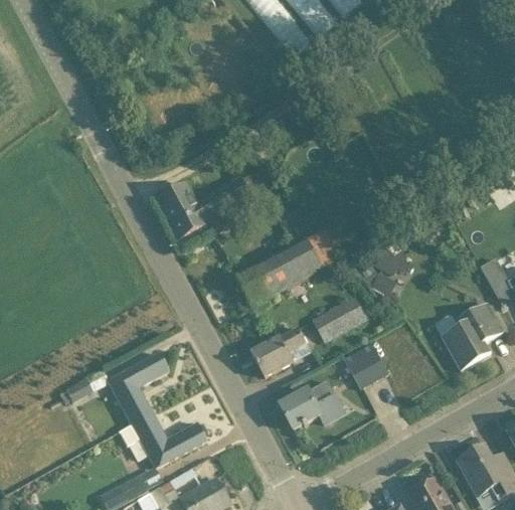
[(310,44),(276,0),(243,0),(289,60),(310,44)]
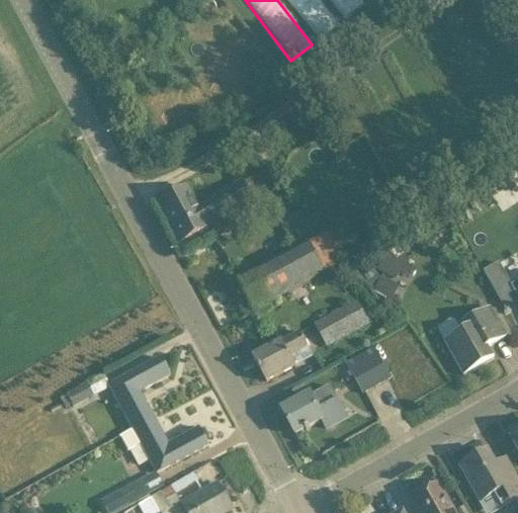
[(286,0),(317,39),(338,22),(320,0),(286,0)]
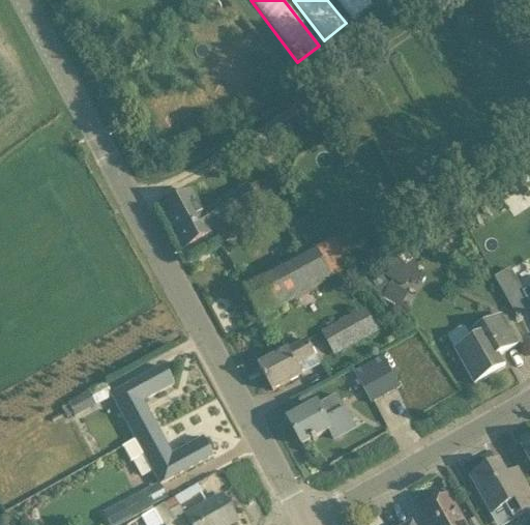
[(334,0),(349,19),(371,2),(369,0),(334,0)]
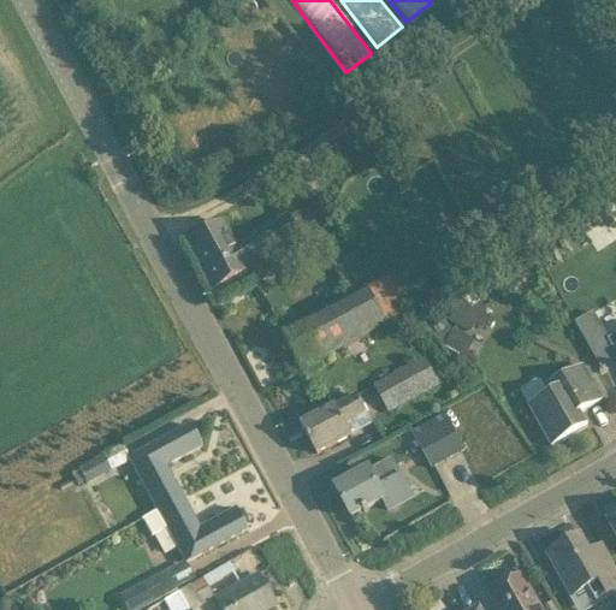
[(615,199),(599,207),(600,209),(593,213),(599,219),(606,221),(614,223),(615,223),(615,199)]
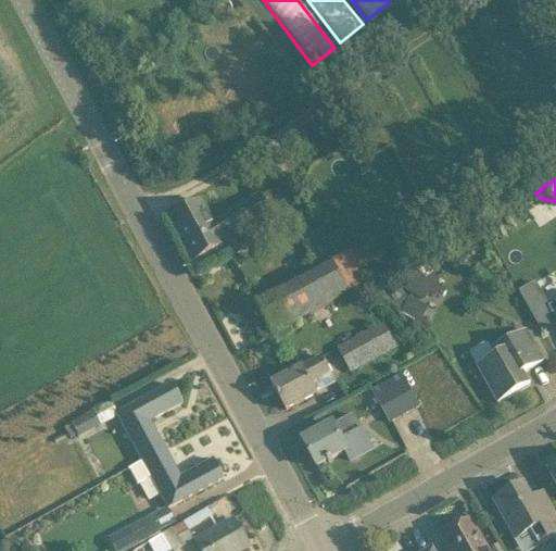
[(201,198),(191,203),(172,214),(196,259),(215,248),(289,207),(276,184),(261,191),(260,189),(212,216),(201,198)]
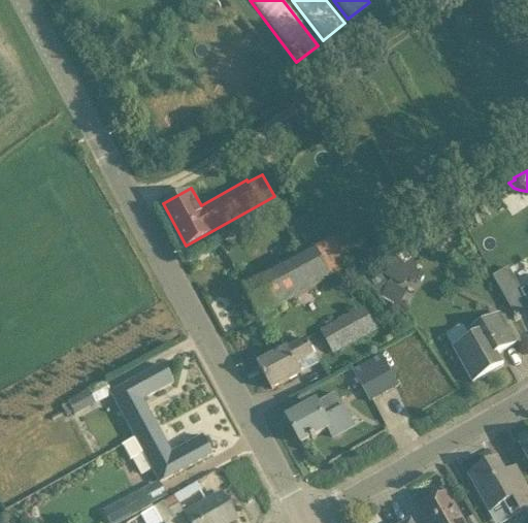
[(339,230),(262,272),(243,283),(260,314),(332,274),(331,273),(355,260),(339,230)]
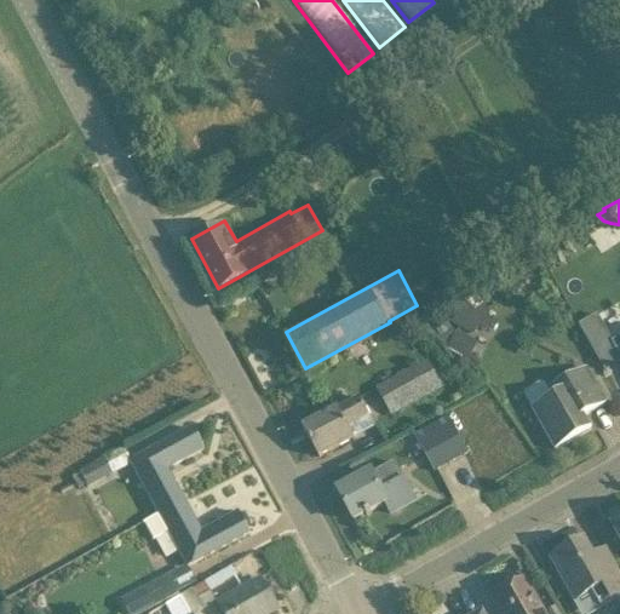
[(480,321),(486,311),(464,299),(453,320),(475,332),(480,321)]
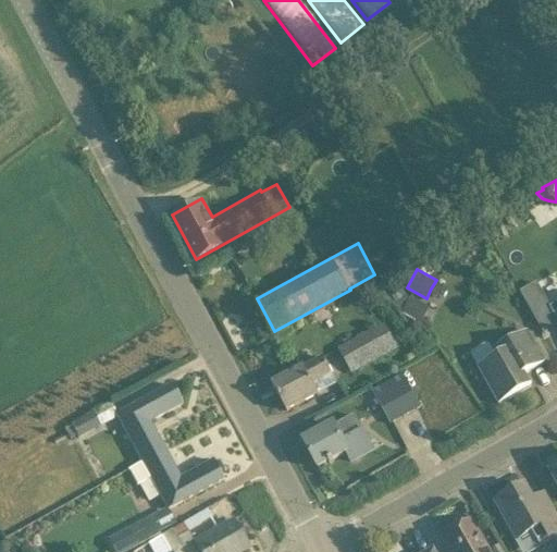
[(396,299),(404,309),(410,295),(407,292),(399,280),(388,286),(396,299)]
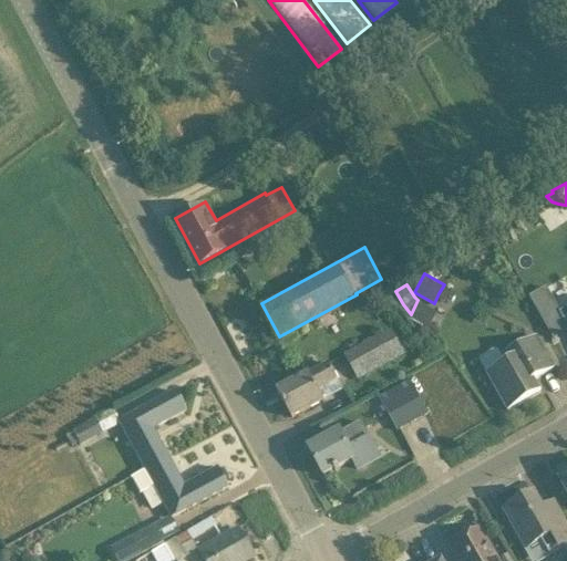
[(424,322),(433,307),(419,299),(418,300),(411,314),(410,314),(424,322)]
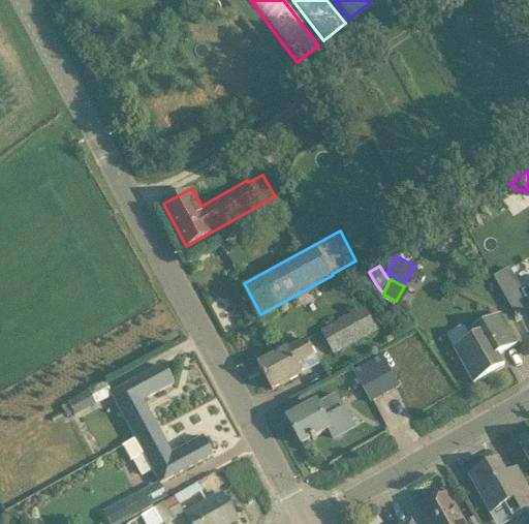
[(320,329),(334,351),(378,328),(365,304),(320,329)]
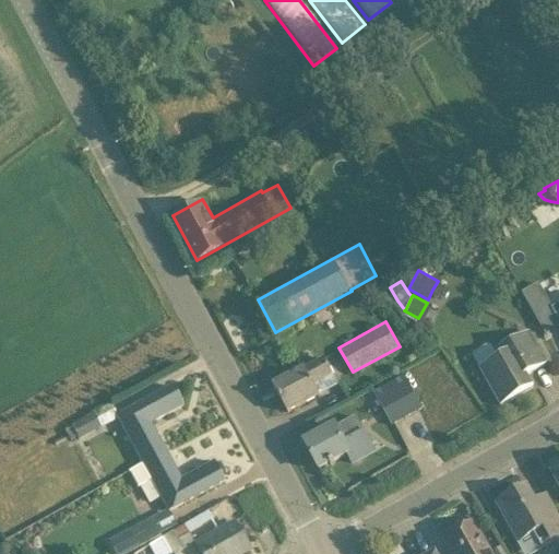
[(495,348),(498,354),(480,364),(490,382),(501,402),(534,384),(526,372),(547,360),(536,341),(530,328),(495,348)]
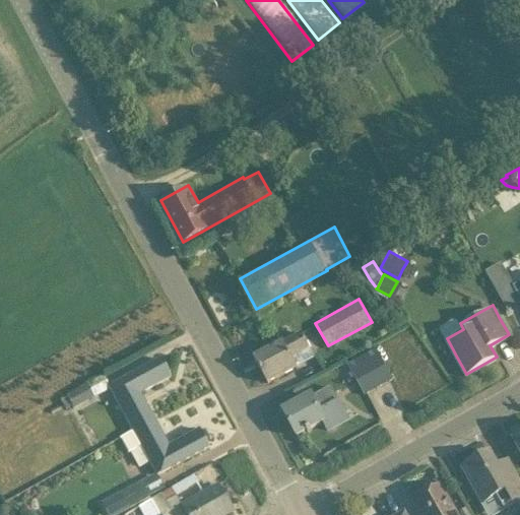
[(283,339),(259,352),(254,355),(268,380),(298,364),(293,355),(310,345),(302,331),(284,340),(283,339)]
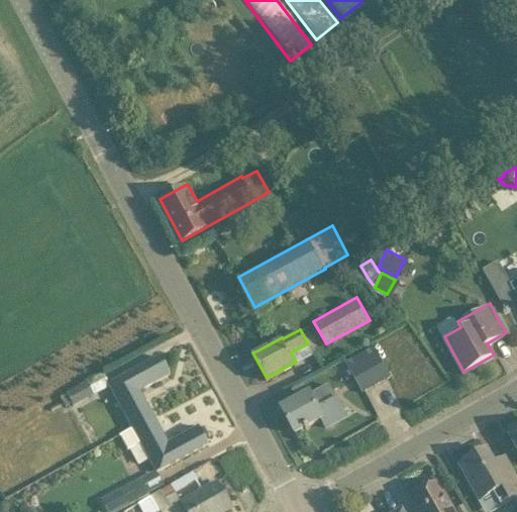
[(410,401),(441,384),(417,339),(385,357),(410,401)]
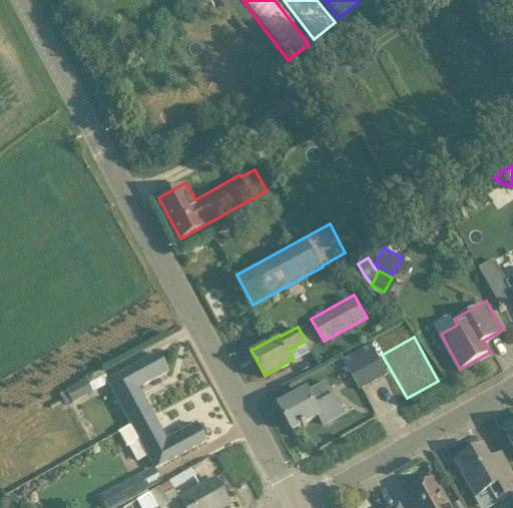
[(107,382),(130,423),(151,411),(137,386),(168,369),(158,351),(106,380),(107,382)]
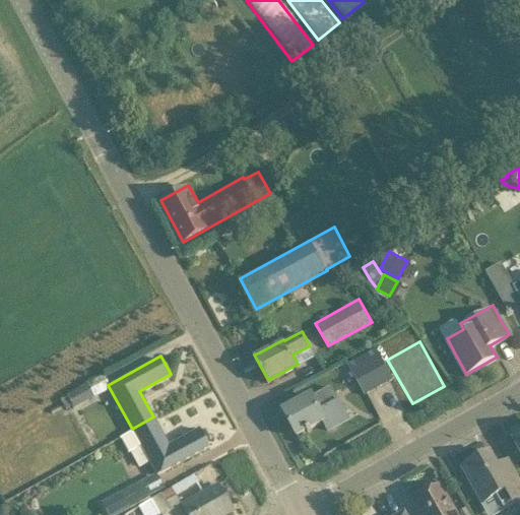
[(86,382),(67,393),(72,402),(73,405),(93,395),(86,382)]
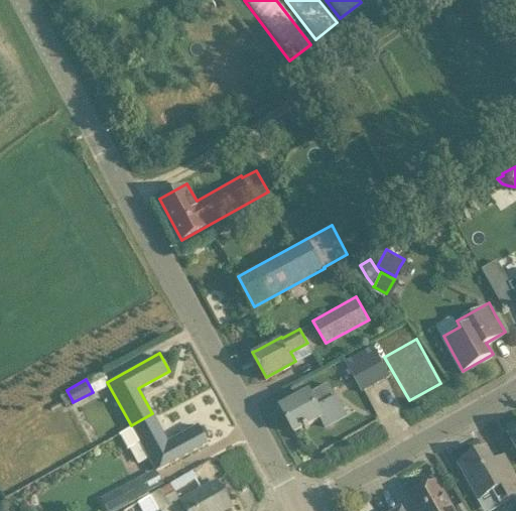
[(346,413),(337,395),(328,381),(310,391),(309,390),(281,405),(295,430),(304,424),(305,426),(309,424),(308,422),(321,415),(327,424),(346,413)]
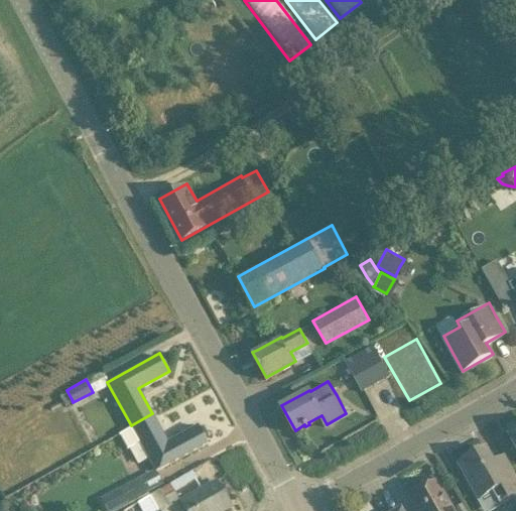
[(139,440),(154,468),(155,469),(207,440),(198,422),(166,439),(152,413),(131,425),(119,431),(127,446),(139,440)]
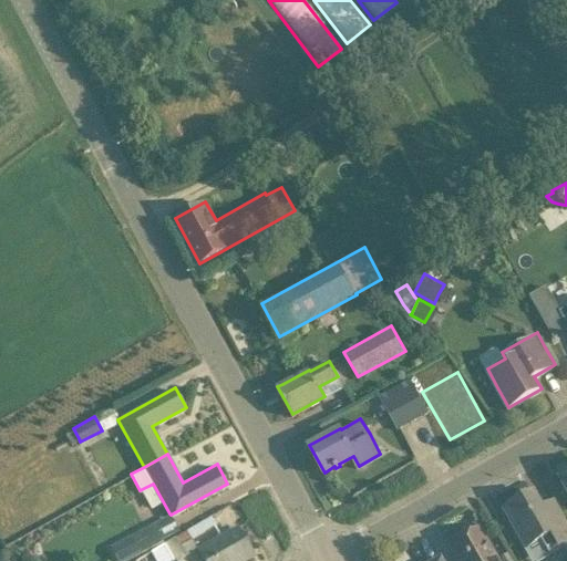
[(566,540),(566,519),(559,505),(547,511),(534,489),(505,506),(527,546),(543,537),(550,550),(566,540)]
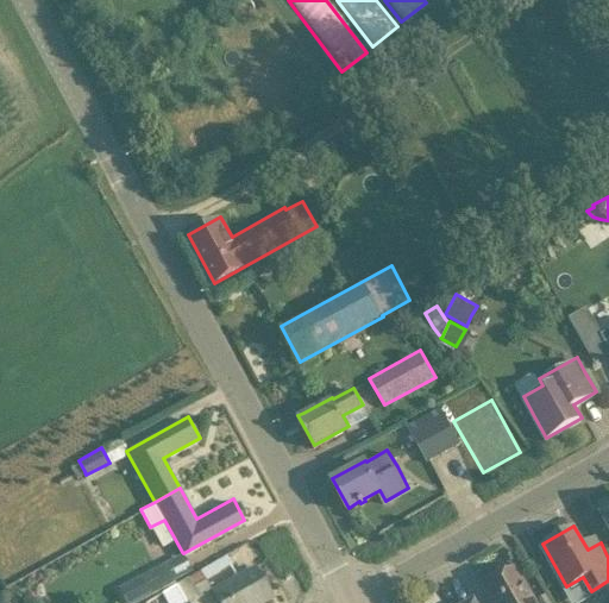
[(219,566),(231,559),(227,552),(215,558),(219,566)]
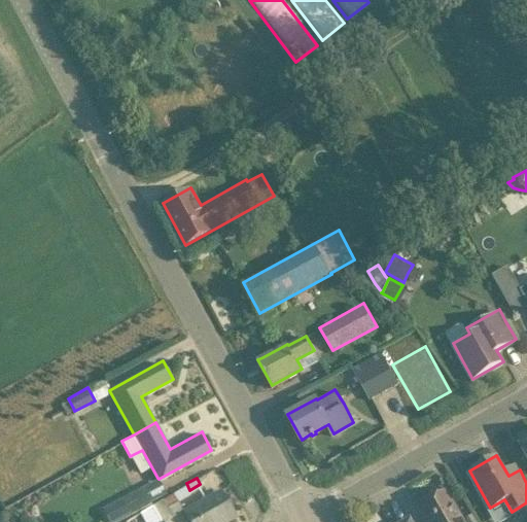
[(142,486),(119,497),(103,507),(110,521),(111,521),(128,514),(150,501),(150,500),(142,486)]
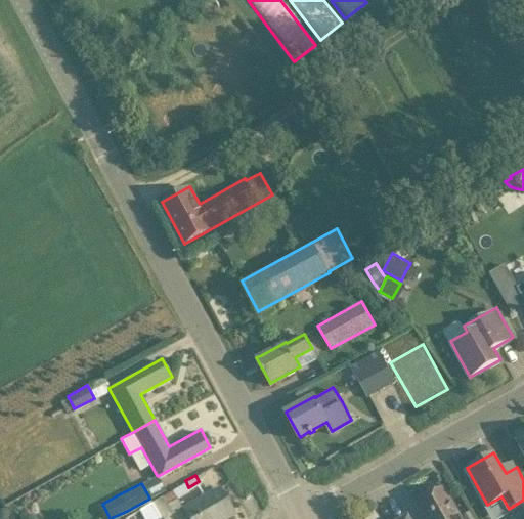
[(176,496),(166,503),(175,518),(187,518),(188,518),(221,518),(234,512),(220,486),(182,508),(176,496)]
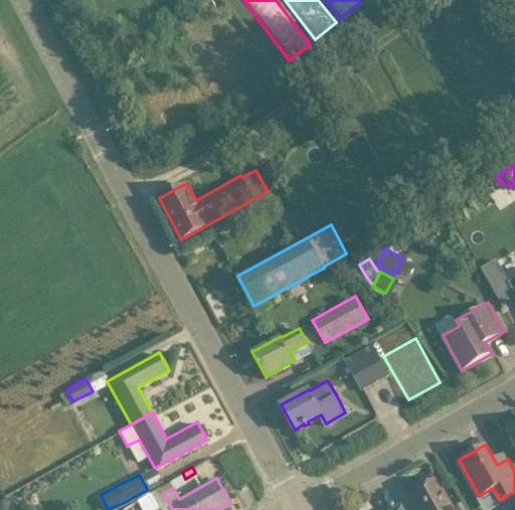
[(454,509),(437,478),(410,493),(419,509),(454,509)]
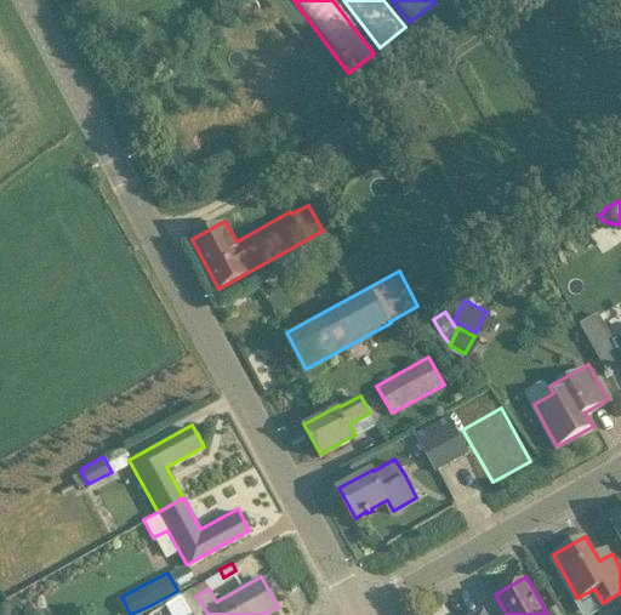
[(208,614),(197,596),(191,584),(178,590),(181,593),(165,602),(171,614),(208,614)]
